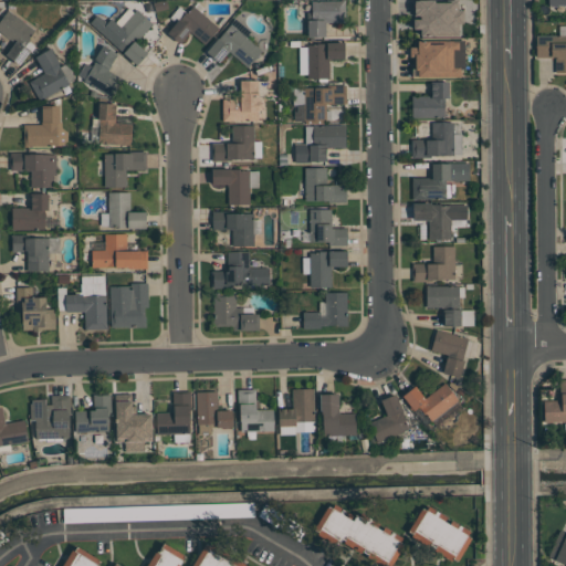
[(324,22),(324,37),(306,37),(306,12),(311,12),(311,0),(344,0),(344,22),(324,22)]
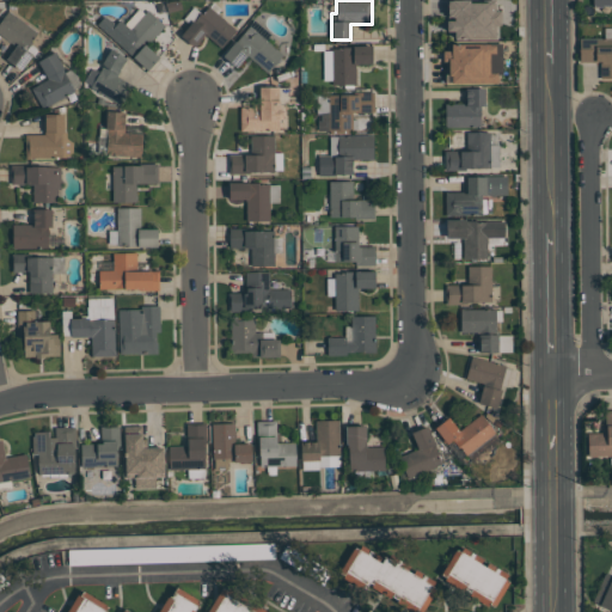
[(453,38),(453,32),(446,32),(446,20),(453,20),(453,17),(451,17),(447,17),(447,14),(446,14),(446,2),(447,2),(447,0),(469,0),(469,2),(484,2),(484,0),(494,0),(494,11),(500,11),(500,25),(494,25),(494,38),(453,38)]
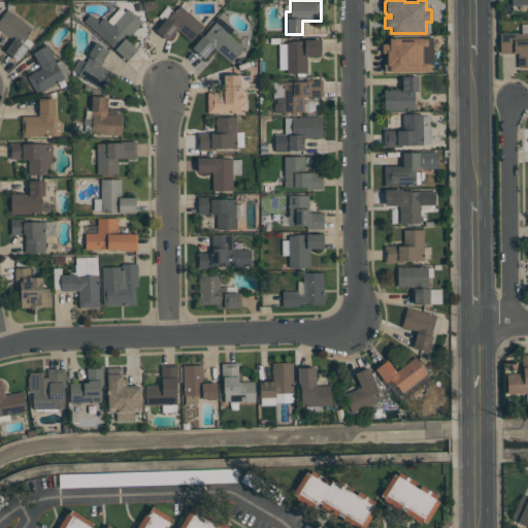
[(166,40),(155,30),(163,22),(157,17),(166,5),(173,12),(179,5),(203,27),(190,41),(176,29),(166,40)]
